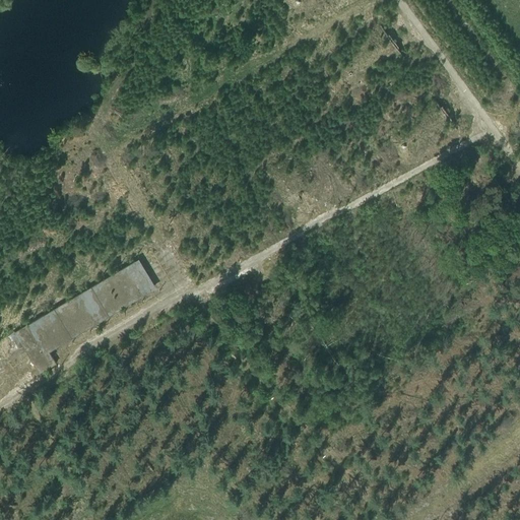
[(138,259),(10,335),(18,349),(23,346),(40,374),(56,365),(49,352),(155,288),(138,259)]
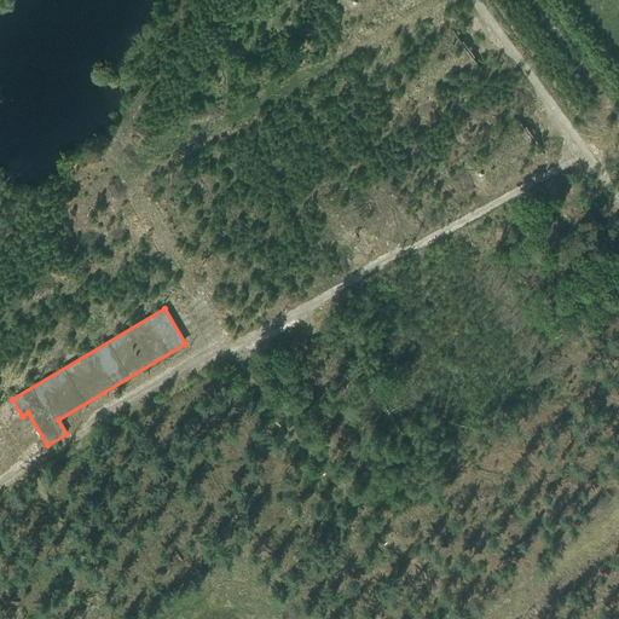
[(389,586),(376,597),(382,603),(395,593),(389,586)]
